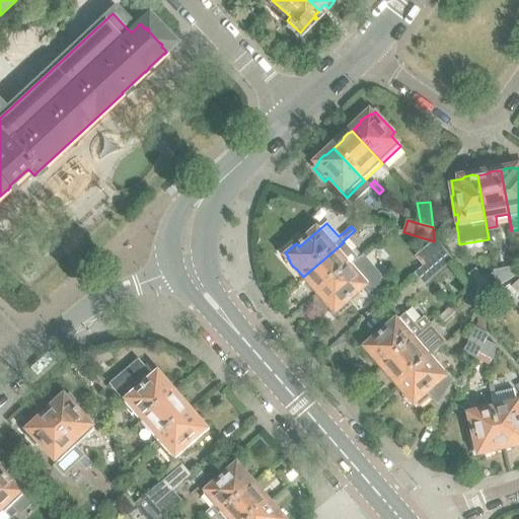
[(423,267),(444,249),(436,239),(416,257),(423,267)]
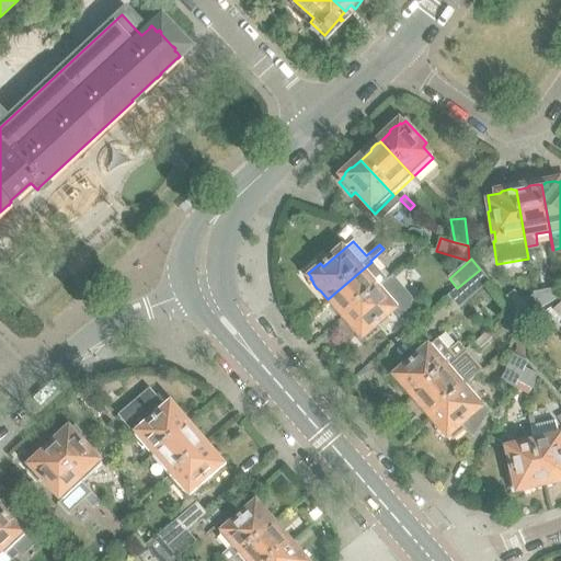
[(338,310),(345,319),(382,287),(382,286),(388,282),(371,262),(328,299),(330,300),(330,304),(334,309),(338,310)]
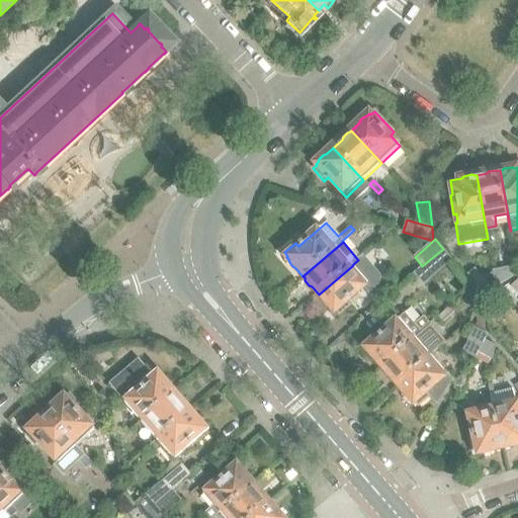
[(453,260),(443,249),(414,273),(424,285),(452,261),(453,260)]
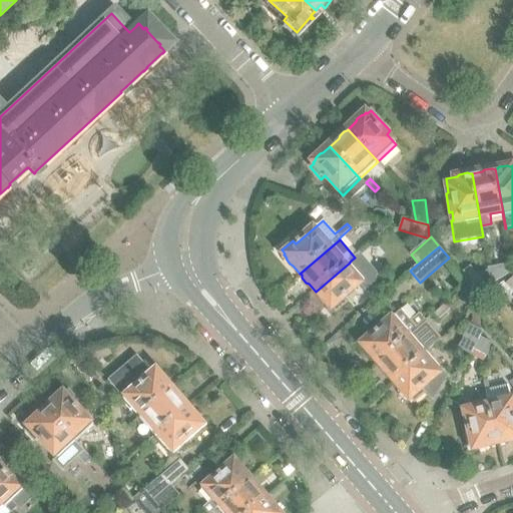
[(350,263),(316,292),(323,300),(324,303),(327,307),(330,308),(332,310),(333,309),(337,313),(349,302),(346,298),(366,281),(350,263)]
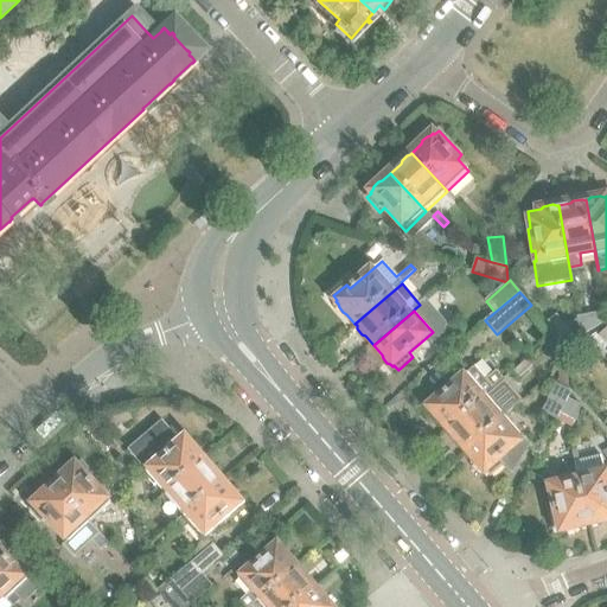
[(582,337),(579,321),(564,324),(557,314),(544,325),(563,349),(582,337)]
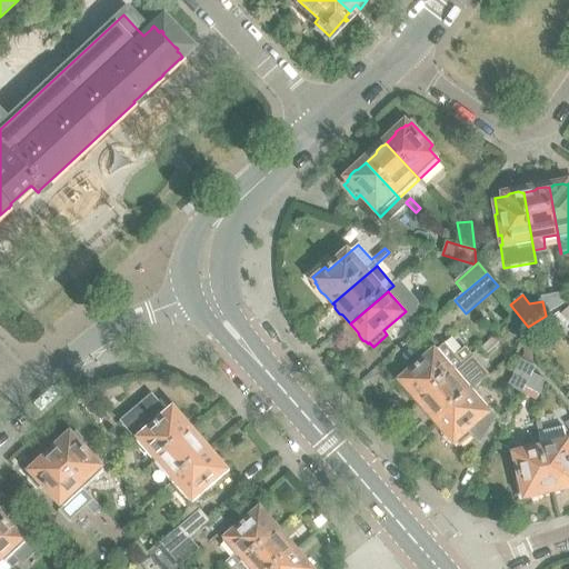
[(411,395),(420,403),(472,358),(471,357),(472,356),(466,348),(456,357),(446,345),(439,349),(417,368),(415,365),(399,377),(402,381),(401,382),(403,385),(405,388),(408,392),(411,395)]
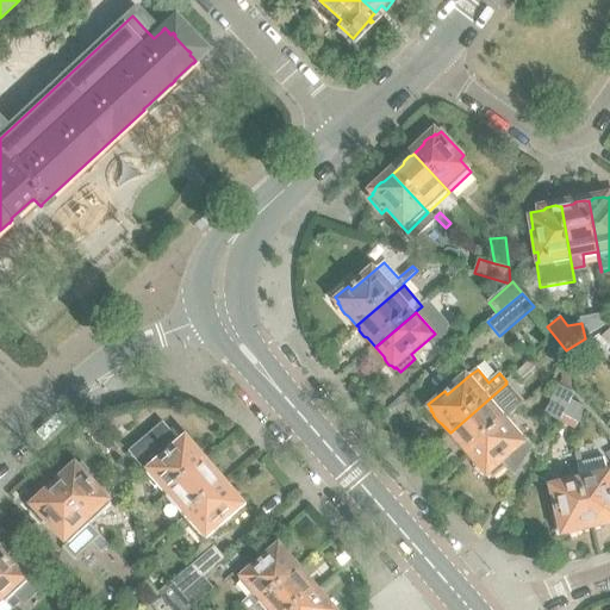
[(564,416),(572,402),(576,394),(572,392),(571,385),(572,383),(564,379),(560,386),(559,386),(545,415),(561,423),(564,416)]
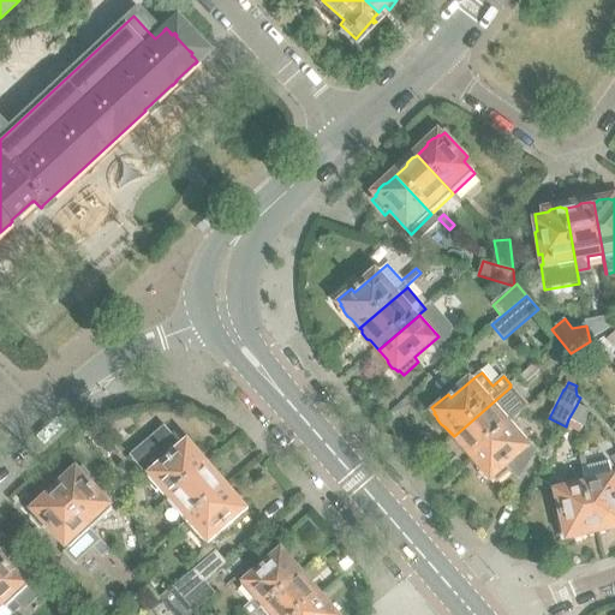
[(473,458),(514,423),(502,410),(506,406),(507,408),(520,398),(511,387),(454,436),(461,446),(463,449),(467,454),(471,455),(473,458)]
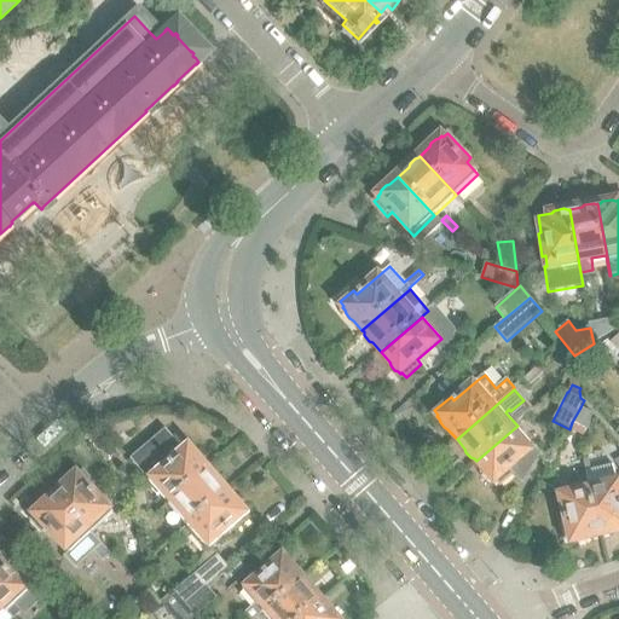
[(580,408),(572,422),(589,431),(593,414),(580,408)]
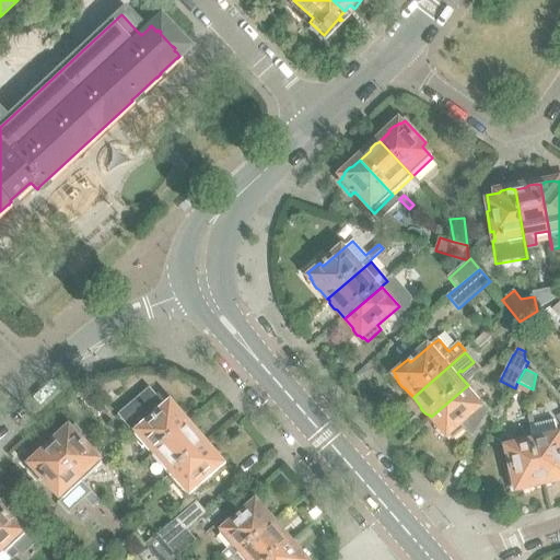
[(559,374),(549,384),(559,395),(559,374)]
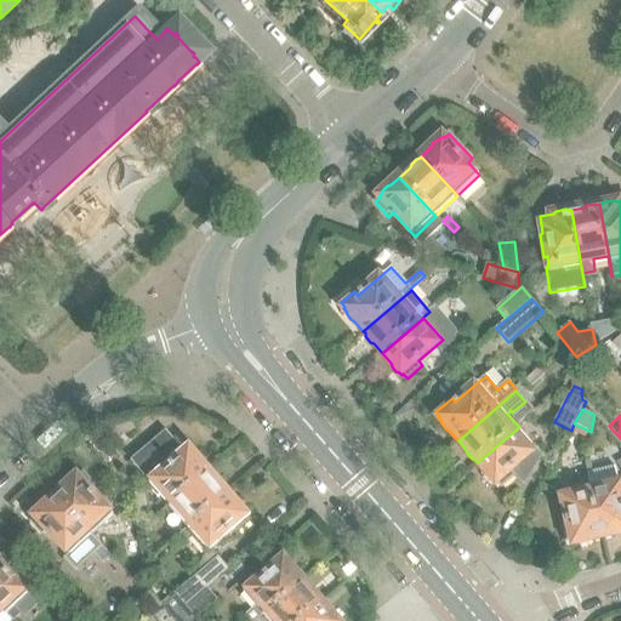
[(519,427),(478,462),(485,472),(486,476),(490,480),(494,482),(496,484),(499,483),(502,488),(514,477),(527,483),(543,455),(519,427)]
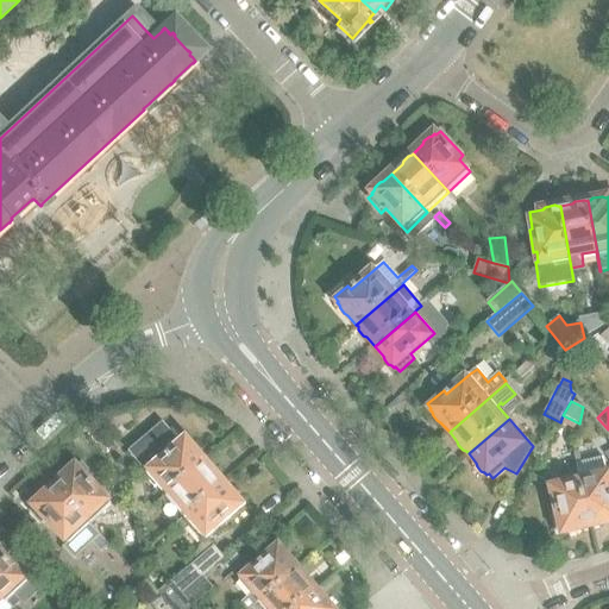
[(146,473),(165,496),(206,462),(198,452),(196,449),(192,444),(188,443),(187,440),(184,441),(181,437),(174,443),(165,434),(139,457),(150,471),(146,473)]
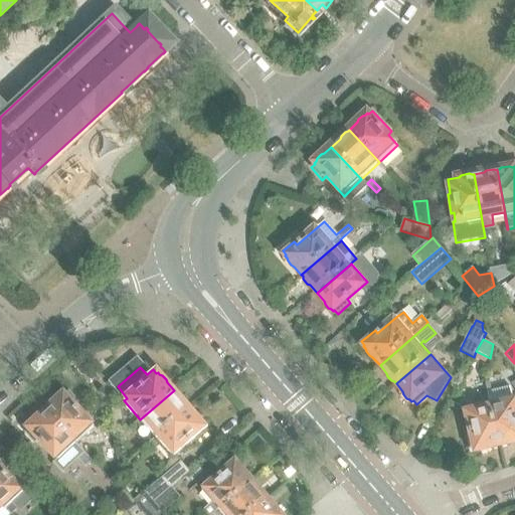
[(487,393),(488,395),(493,394),(490,382),(485,383),(487,393)]
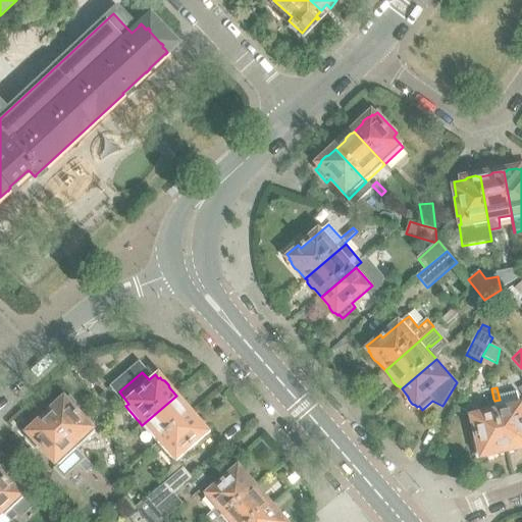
[(157,444),(192,414),(186,406),(185,403),(180,399),(177,398),(176,396),(142,425),(157,444)]
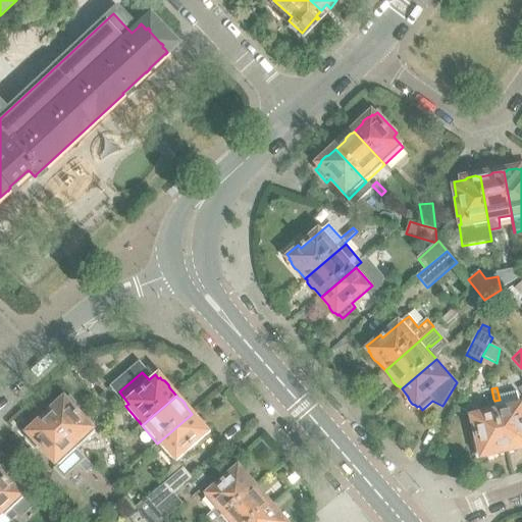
[(46,418),(94,469),(95,468),(79,450),(96,432),(79,413),(82,410),(70,398),(66,401),(65,400),(63,402),(60,403),(56,406),(55,410),(46,418)]
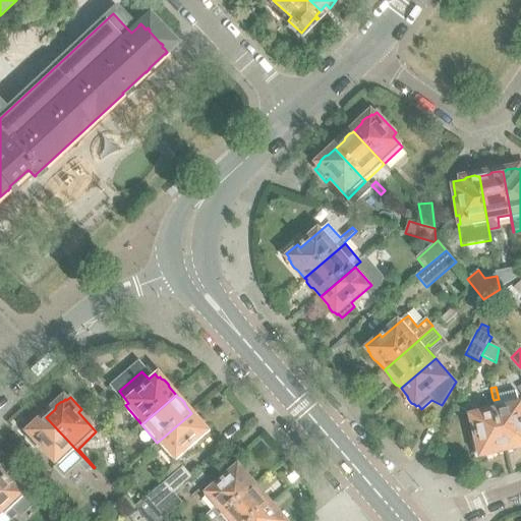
[(506,451),(496,407),(494,400),(493,398),(482,400),(484,410),(471,413),(477,441),(473,443),(476,457),(481,456),(481,457),(484,457),(487,457),(493,456),(496,454),(506,451)]
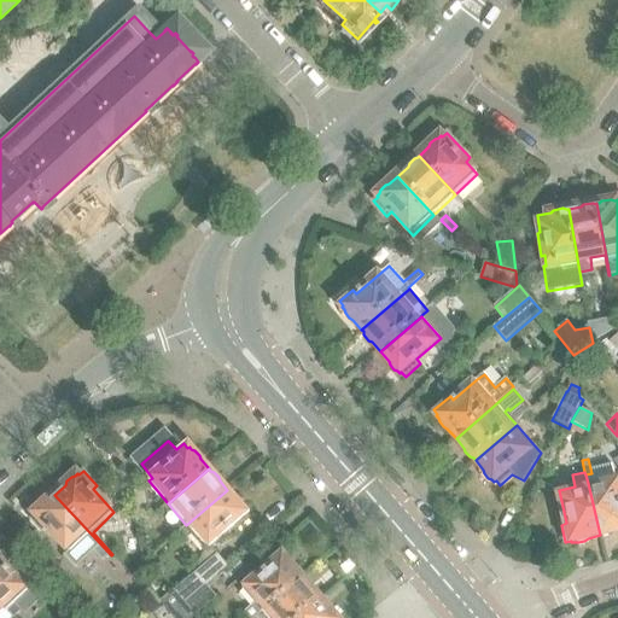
[(115,476),(105,485),(120,502),(129,494),(129,493),(126,488),(116,477),(115,476)]
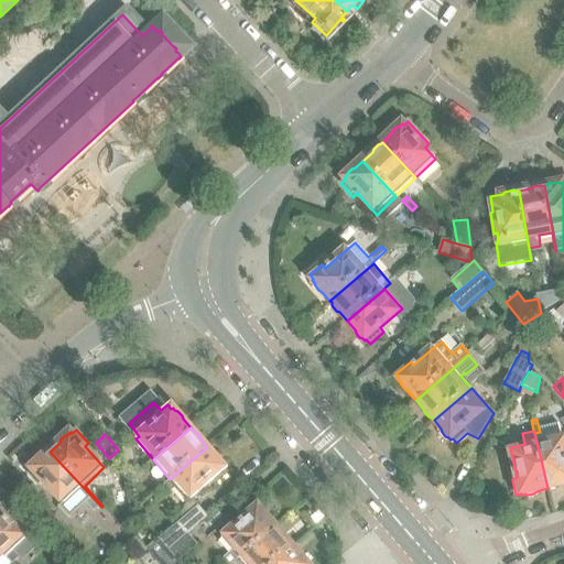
[(537,441),(548,488),(559,486),(563,487),(563,486),(563,445),(561,434),(537,441)]
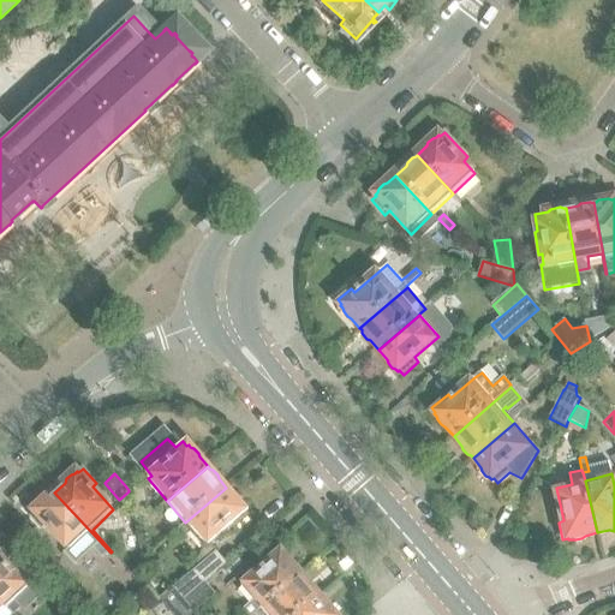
[(226,488),(185,523),(172,533),(180,543),(193,532),(196,535),(206,547),(232,525),(234,529),(249,517),(244,512),(246,511),(244,508),(243,505),(238,500),(234,497),(226,488)]
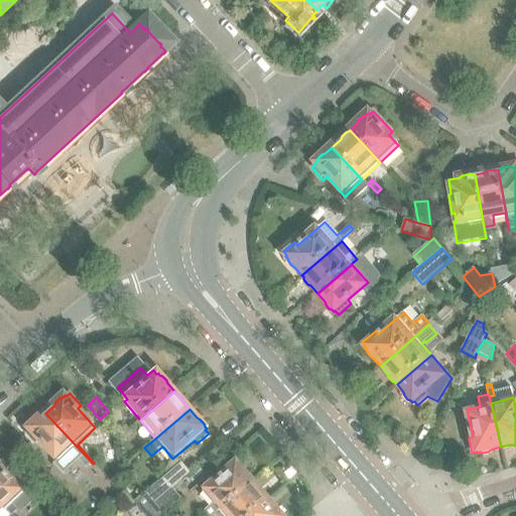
[(87,470),(93,464),(45,413),(38,419),(35,420),(31,424),(30,427),(28,429),(29,430),(26,433),(37,445),(41,442),(57,460),(53,464),(63,475),(79,461),(87,470)]
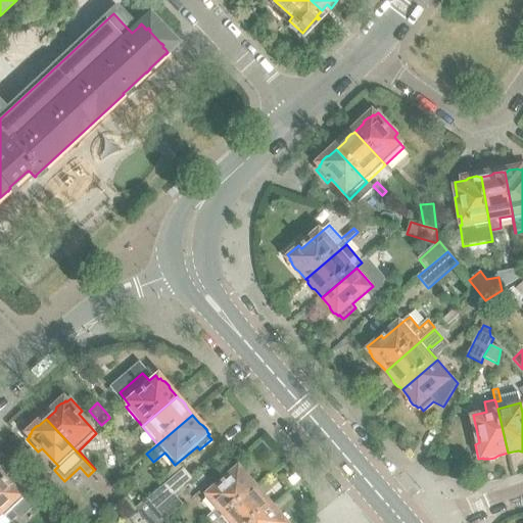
[(127,439),(123,435),(124,434),(123,427),(113,429),(116,447),(120,445),(127,439)]
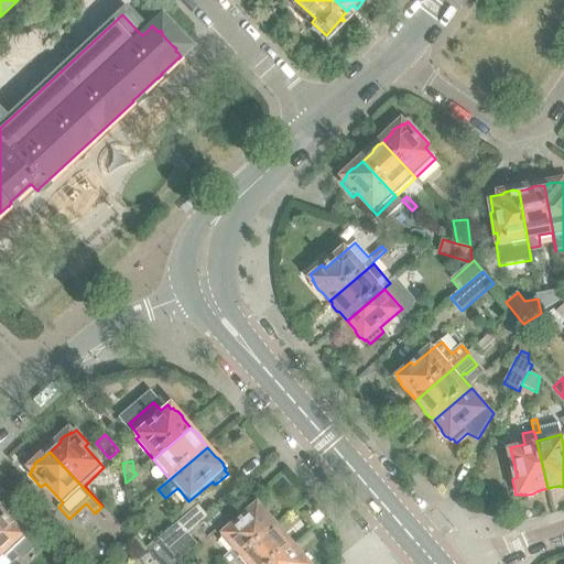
[(137,474),(129,480),(133,485),(144,475),(140,470),(137,474)]
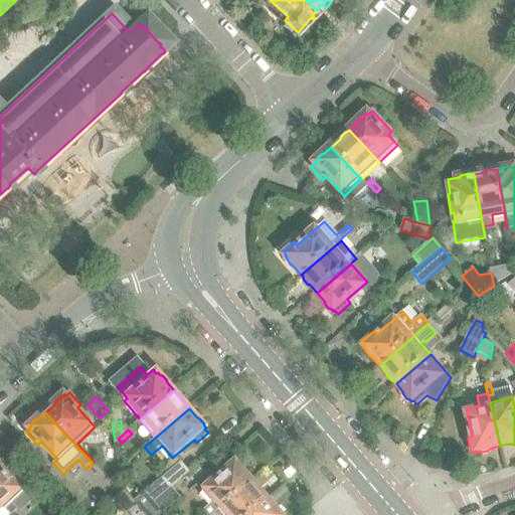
[(0,503),(5,510),(6,509),(11,514),(18,509),(12,503),(24,492),(7,473),(10,470),(0,459),(0,503)]
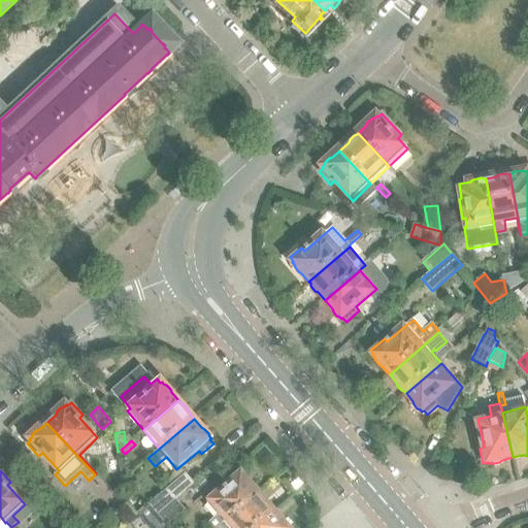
[(218,527),(224,523),(259,493),(252,485),(251,482),(246,477),(243,476),(242,474),(240,475),(237,471),(227,481),(229,484),(207,503),(218,515),(206,524),(209,527),(218,527)]
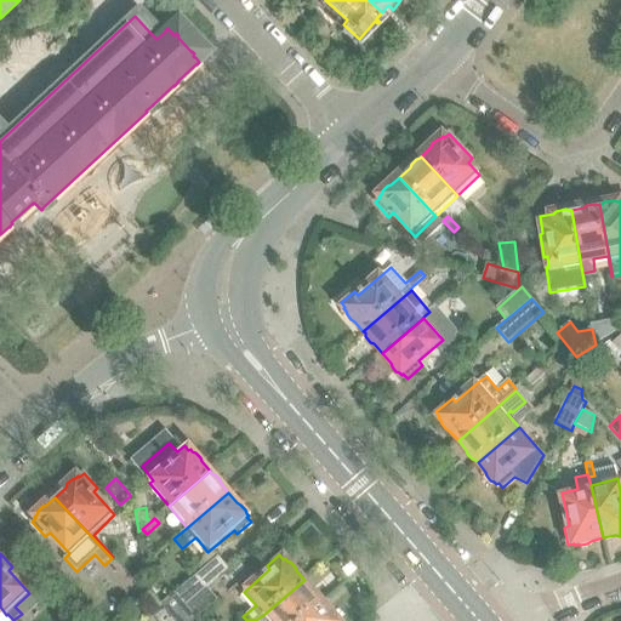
[(186,605),(208,587),(208,588),(226,573),(229,569),(220,557),(176,593),(186,605)]
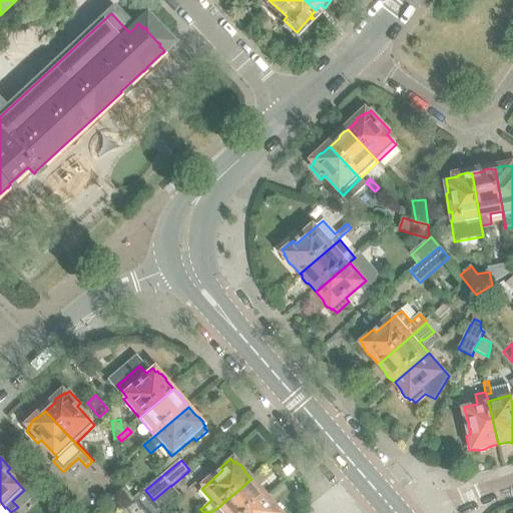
[(189,470),(186,473),(191,480),(203,470),(197,464),(189,470)]
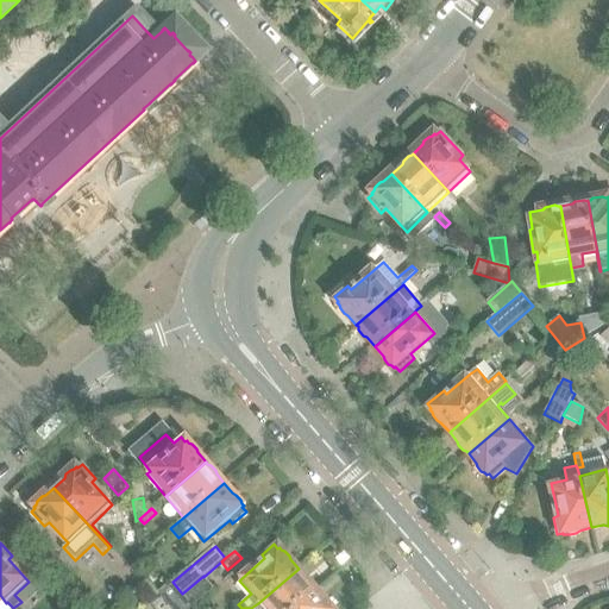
[(263,608),(296,608),(318,591),(315,589),(314,585),(311,581),(307,578),(299,569),(258,603),(263,608)]
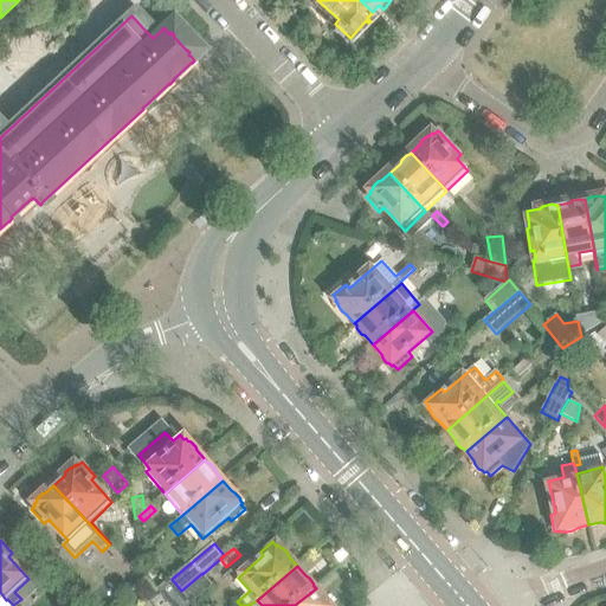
[(181,591),(193,604),(213,586),(202,574),(202,573),(181,591)]
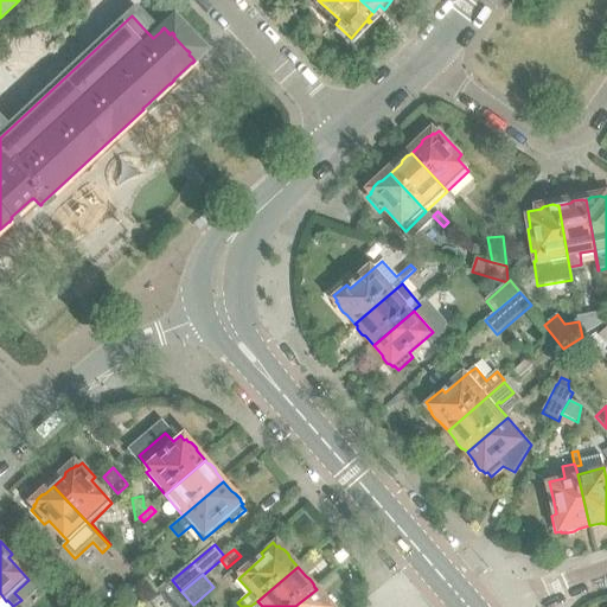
[(190,606),(193,605),(181,592),(172,580),(172,579),(158,590),(171,606),(190,606)]
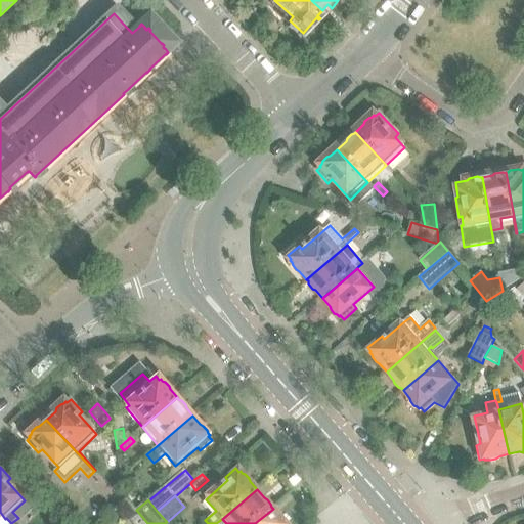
[(273,509),(255,523),(287,523),(287,522),(282,518),(279,517),(273,509)]
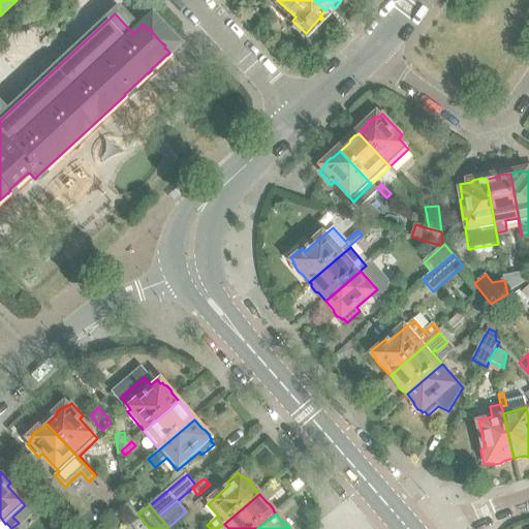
All buildings are outlined.
